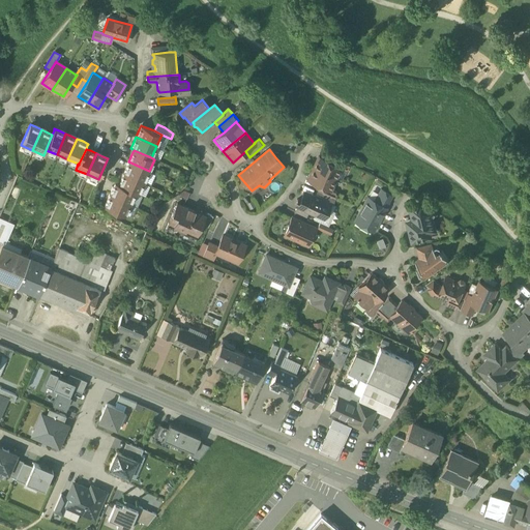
[(316,163),(313,169),(335,179),(341,168),(341,167),(330,163),(319,157),(317,164),(316,163)]
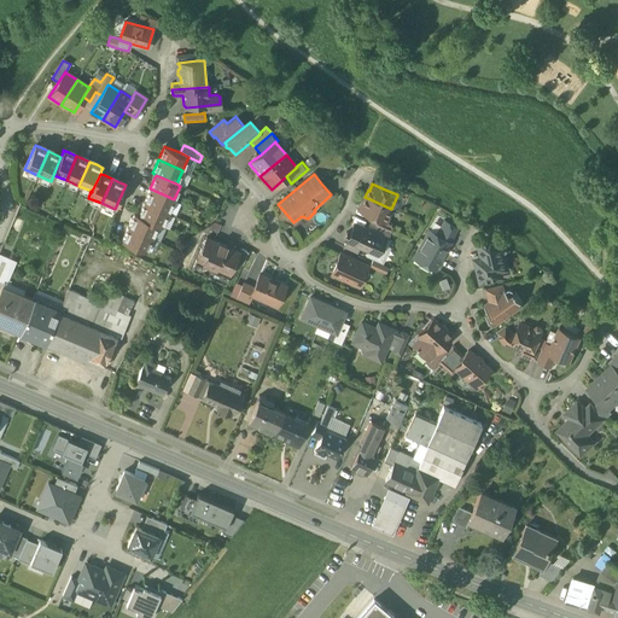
[(397,196),(402,198),(406,197),(408,192),(389,184),(385,190),(397,194),(397,196)]
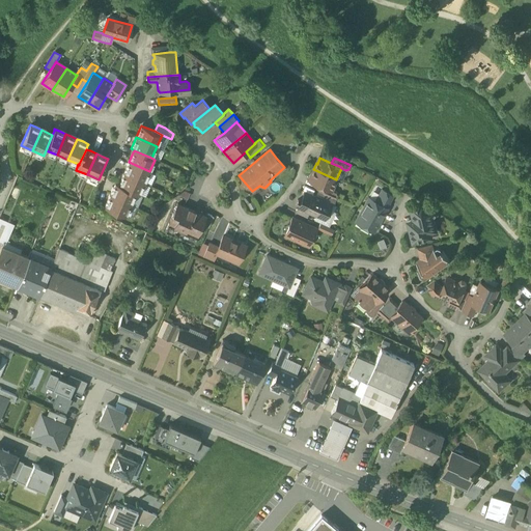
[(126,169),(123,173),(144,183),(149,171),(129,162),(126,169)]
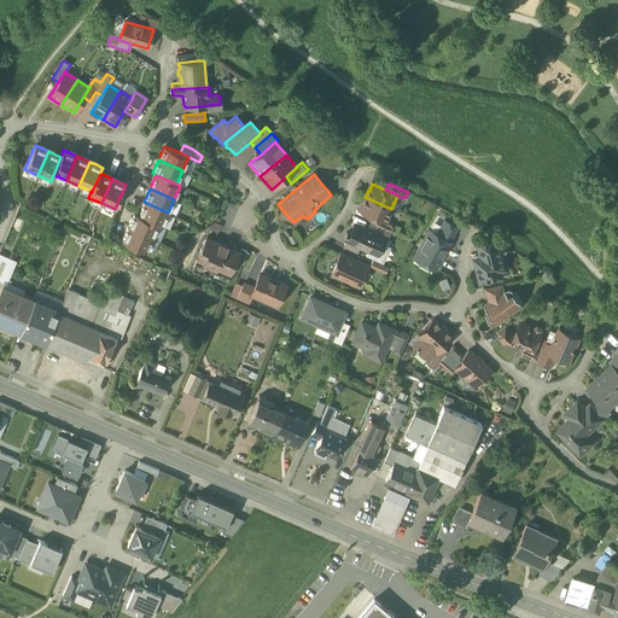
[(386,221),(391,209),(365,197),(362,203),(363,204),(360,210),(373,216),(385,222),(386,221)]
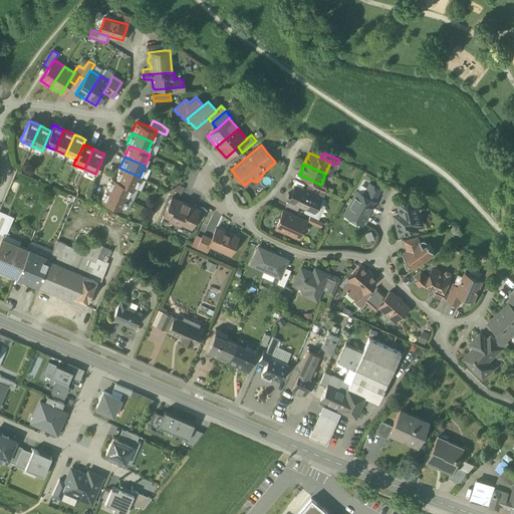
[(116,175),(114,179),(132,187),(135,188),(140,177),(119,168),(116,175)]
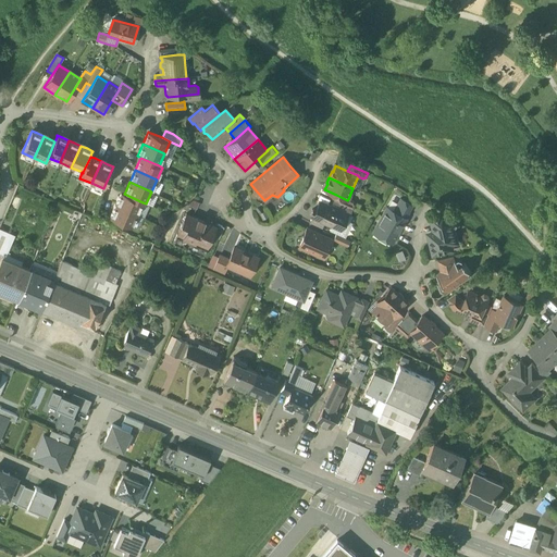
[(119,197),(115,205),(137,214),(143,202),(124,194),(123,194),(121,193),(119,197)]
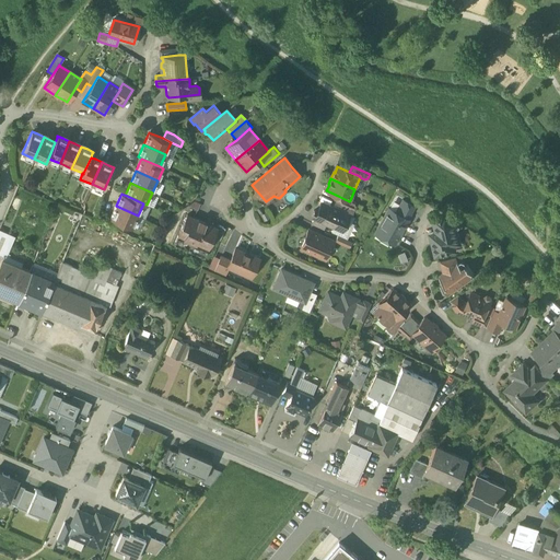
[(338,196),(336,202),(353,210),(356,206),(354,202),(350,200),(349,201),(338,196)]
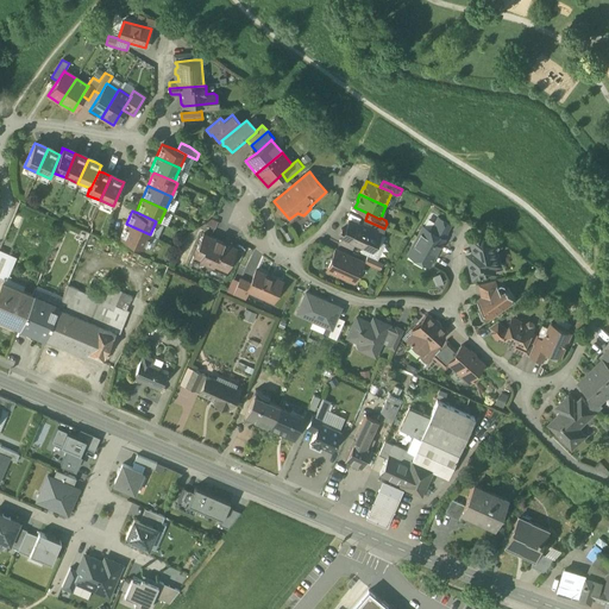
[(429,231),(444,238),(451,224),(438,217),(429,231)]
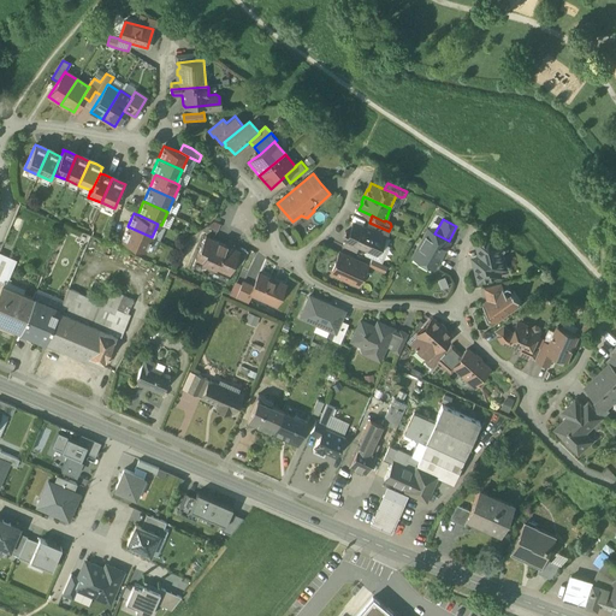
[(359,247),(371,252),(379,249),(384,237),(366,229),(353,223),(349,231),(348,231),(345,232),(343,236),(344,238),(345,240),(345,241),(359,247)]
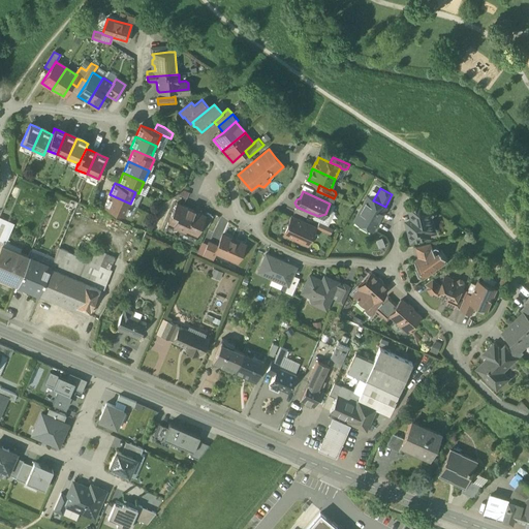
[(332,204),(334,198),(317,191),(314,196),(330,204),(332,204)]
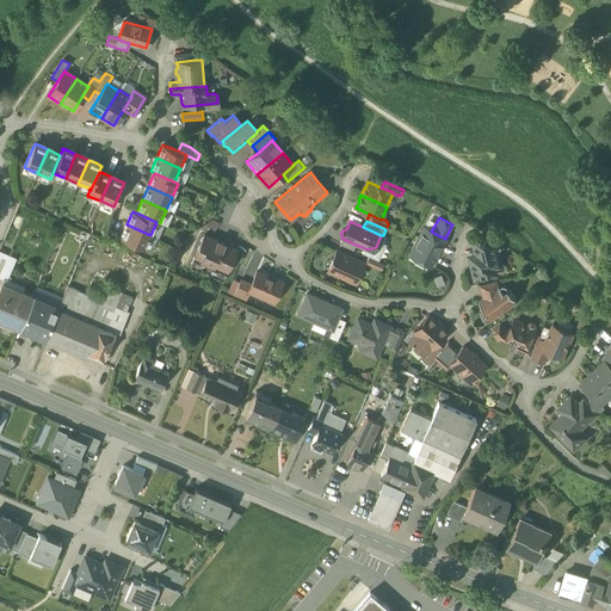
[(144,250),(150,235),(127,224),(123,233),(121,239),(122,239),(144,250)]
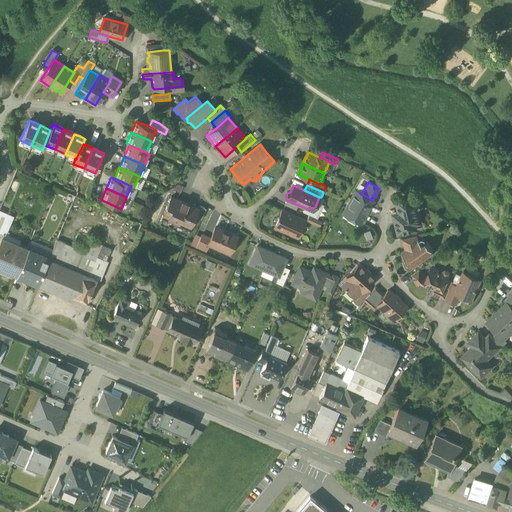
[(359,223),(365,213),(366,214),(371,205),(370,204),(373,200),(361,194),(355,190),(342,213),(343,214),(344,211),(360,221),(359,223)]
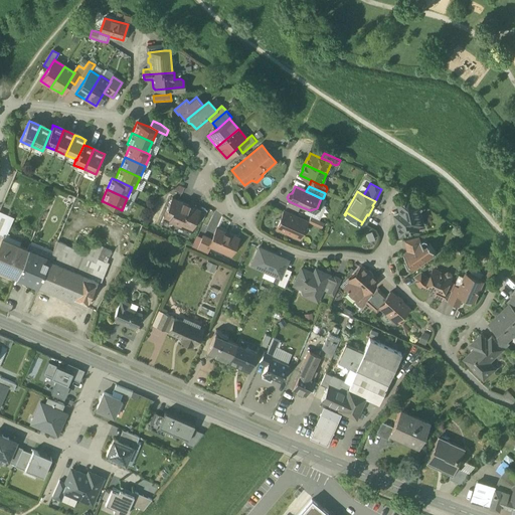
[(160,225),(188,237),(196,219),(200,210),(199,210),(172,198),(168,208),(164,209),(166,213),(160,225)]
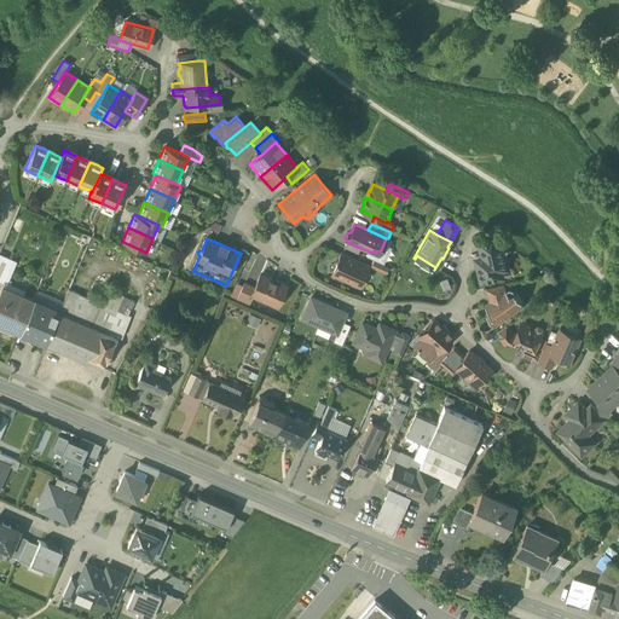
[(480,279),(484,281),(492,279),(495,281),(501,279),(503,276),(501,270),(508,267),(504,255),(508,249),(492,239),(480,242),(480,243),(482,258),(479,259),(478,261),(480,270),(479,272),(480,279)]
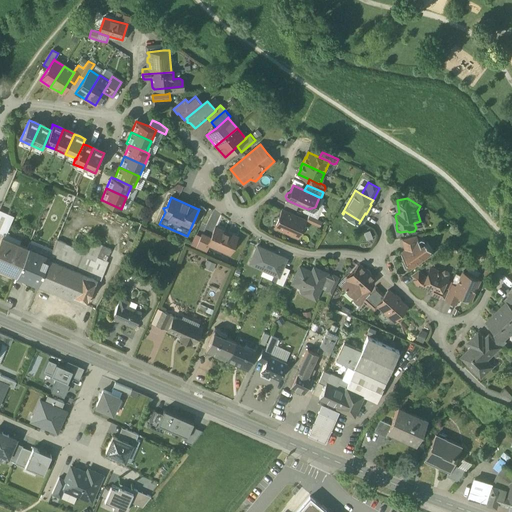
[(284,205),(295,210),(298,205),(287,200),(284,205)]
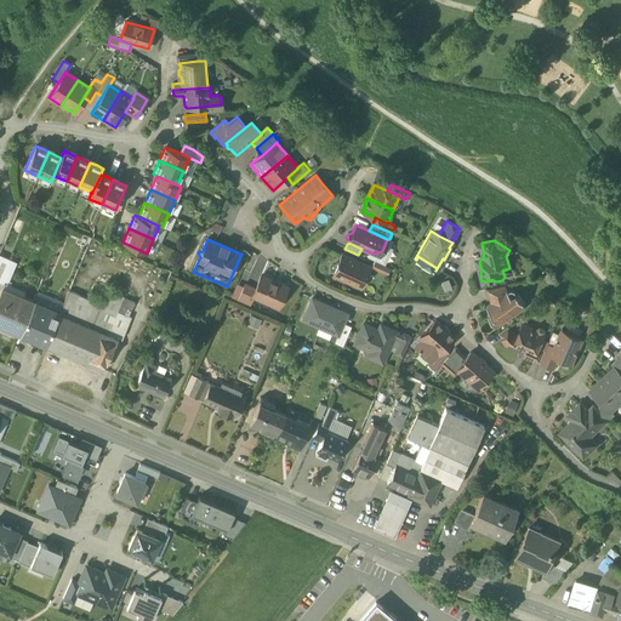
[(237,265),(244,267),(250,255),(241,250),(240,254),(241,254),(237,265)]
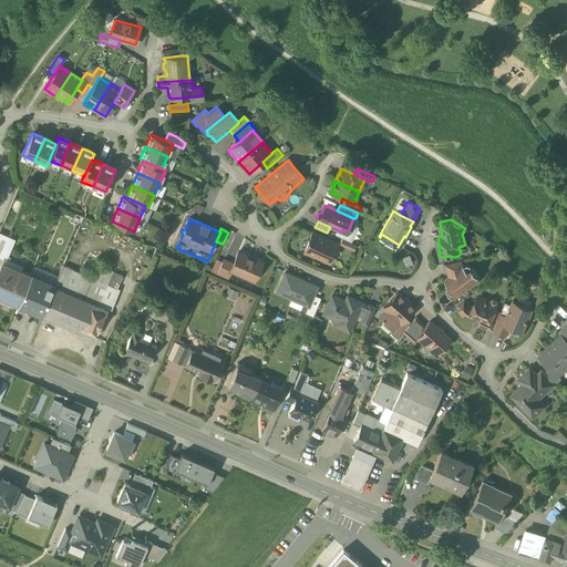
[(0,243),(9,247),(12,239),(0,234),(0,243)]
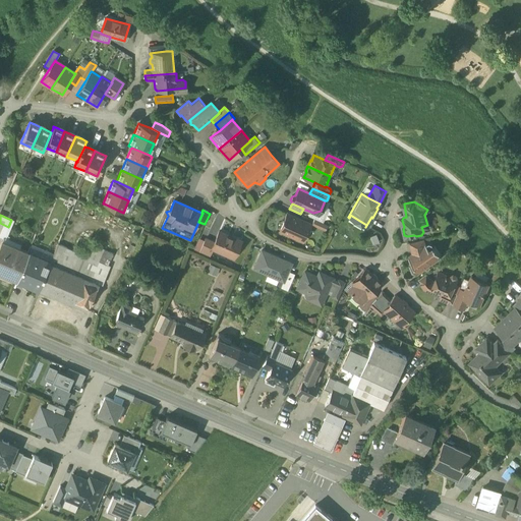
[(279,232),(302,242),(310,225),(287,215),(279,232)]
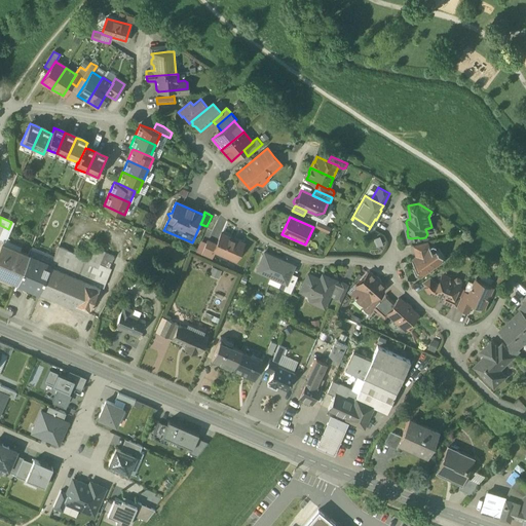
[(353,217),(352,220),(369,229),(370,227),(353,217)]
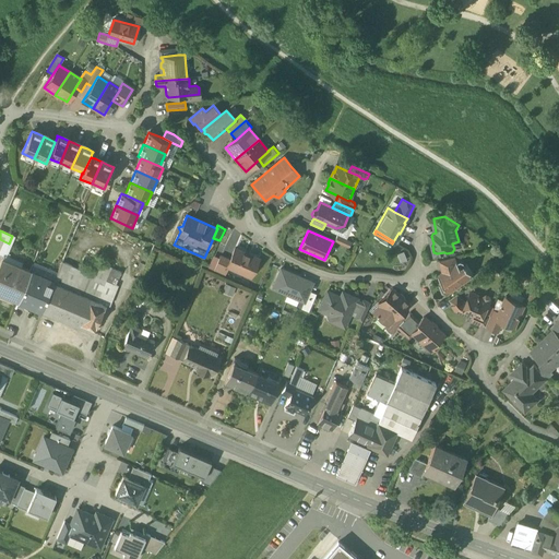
[(334,241),(348,248),(352,242),(337,236),(334,241)]
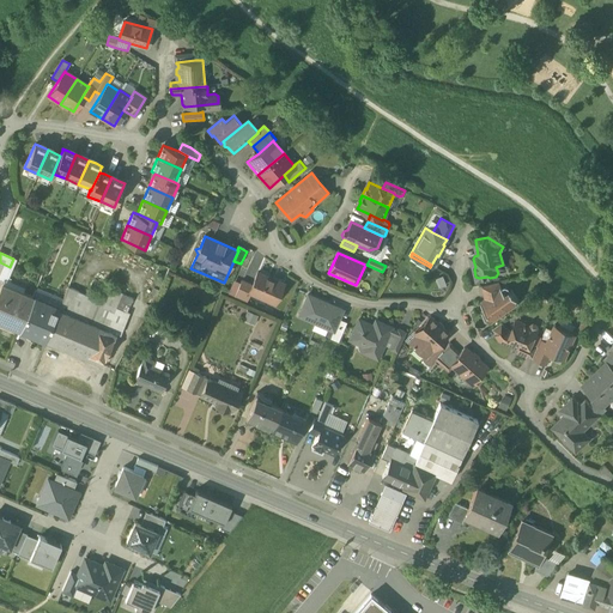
[(249,293),(274,304),(275,302),(278,303),(280,299),(280,296),(278,295),(283,285),(258,273),(252,286),(249,293)]
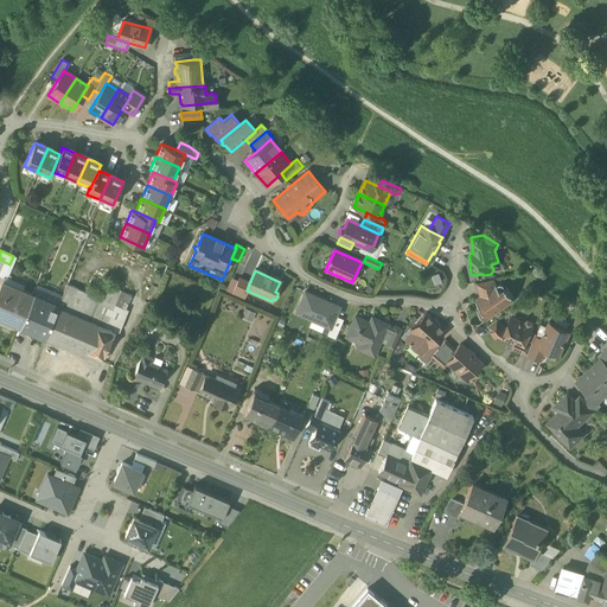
[(2,279),(1,281),(21,291),(24,286),(4,276),(2,279)]
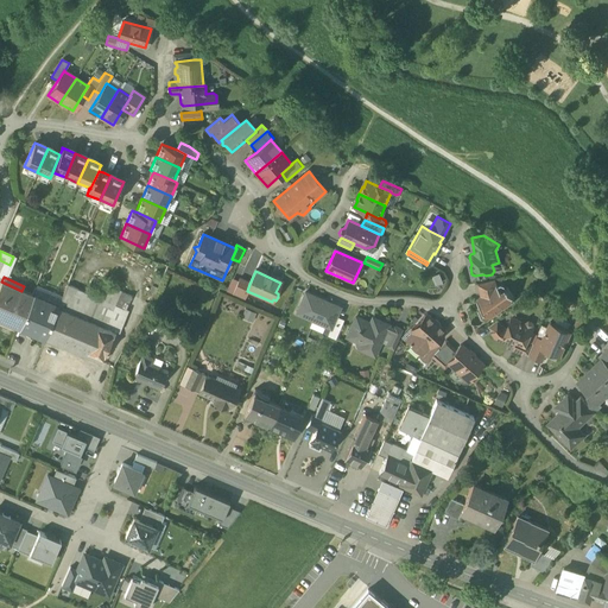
[(226,292),(232,295),(238,282),(232,278),(226,292)]
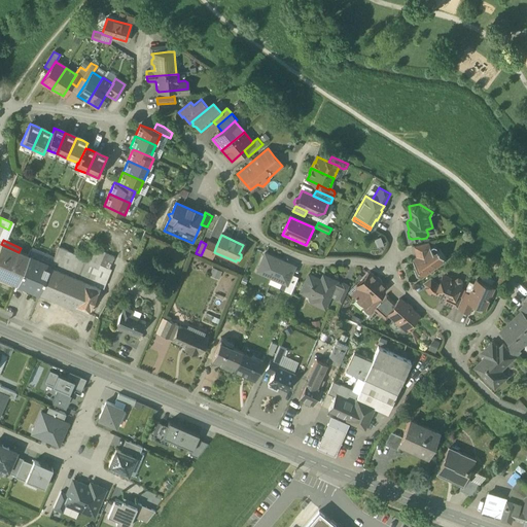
[(201,255),(211,259),(214,252),(216,246),(207,242),(206,244),(201,255)]
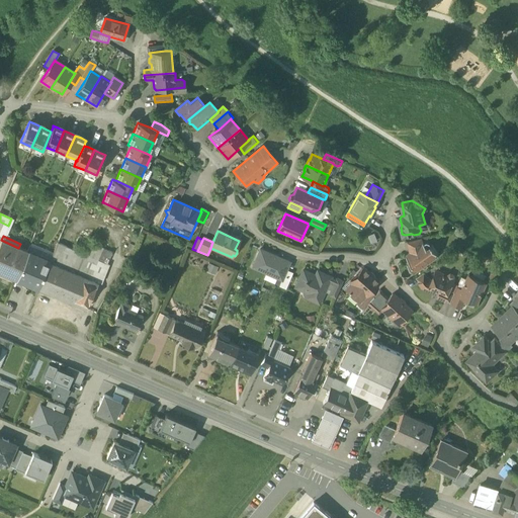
[(410,251),(411,253),(423,244),(422,238),(408,242),(410,251)]
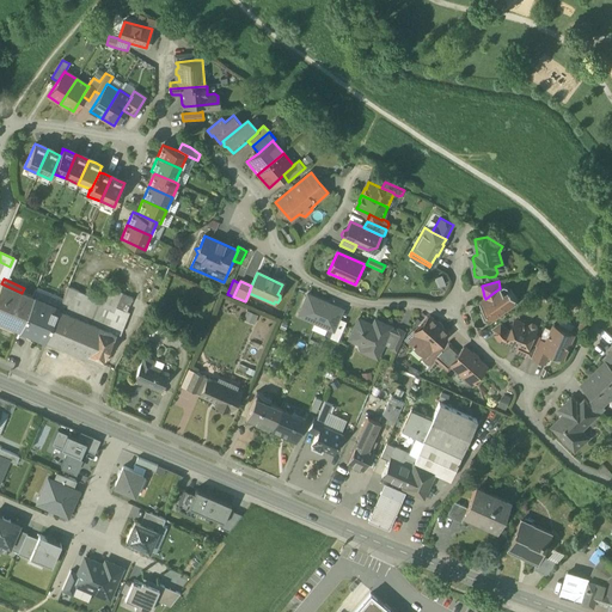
[(32,297),(22,293),(1,283),(0,286),(0,320),(19,329),(32,297)]
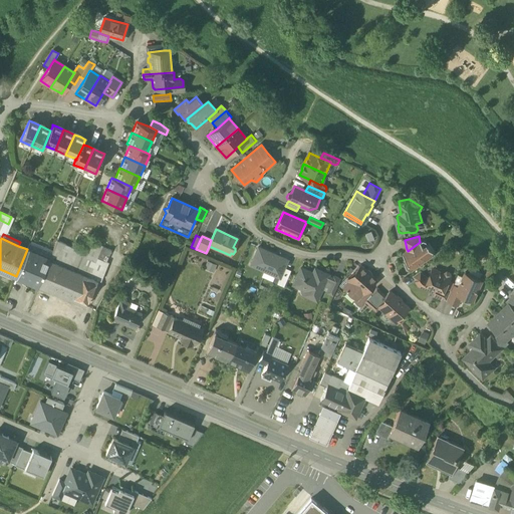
[(90,240),(84,253),(96,257),(101,245),(90,240)]
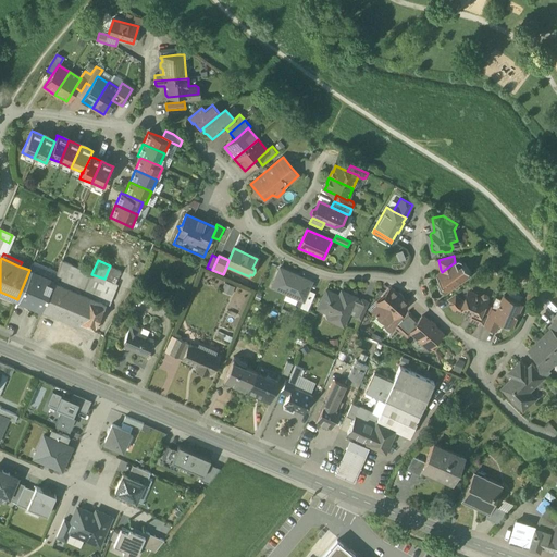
[(84,294),(91,274),(62,261),(57,272),(53,281),(84,294)]
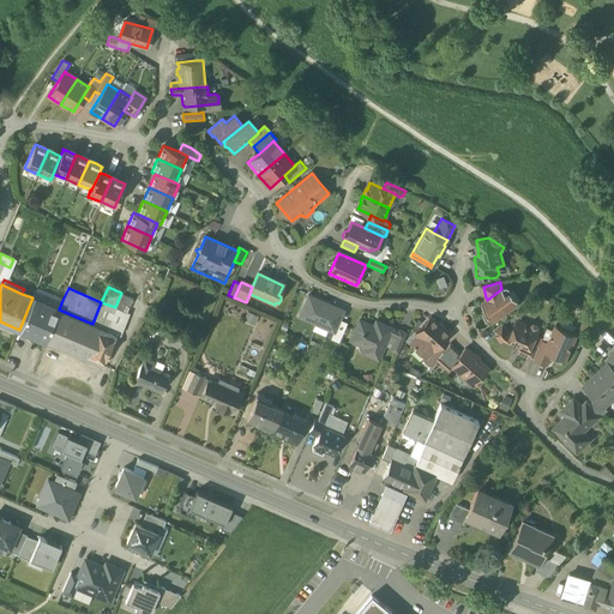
[(62,300),(36,289),(32,298),(59,309),(62,300)]
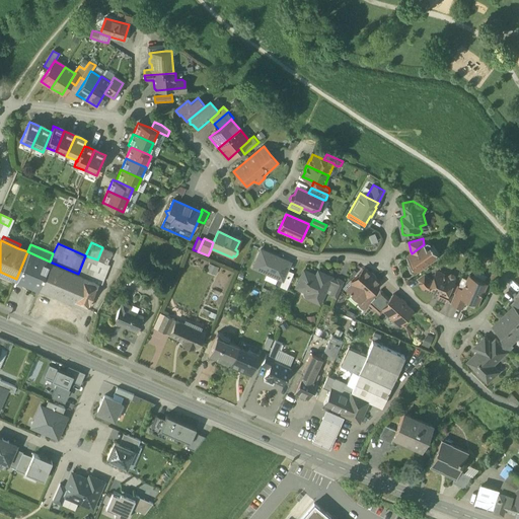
[(408,265),(415,274),(425,266),(431,262),(439,255),(433,246),(428,249),(425,244),(424,244),(412,253),(406,256),(411,263),(408,265)]
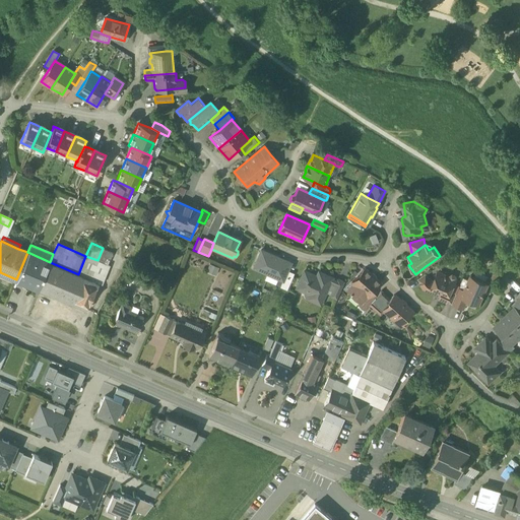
[(98,260),(107,265),(113,253),(103,248),(98,260)]
